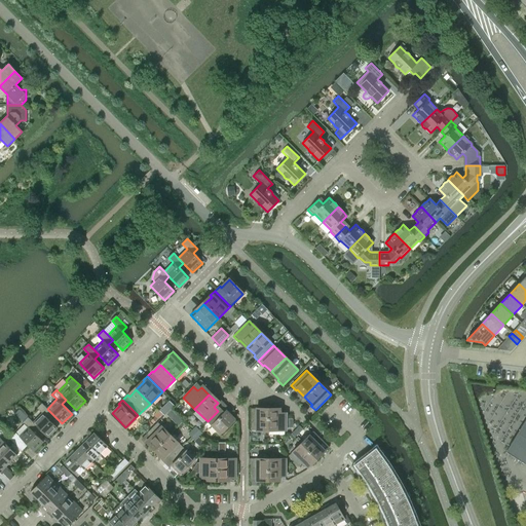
[(42,404),(38,408),(43,413),(33,422),(38,427),(48,438),(58,428),(47,418),(52,414),(47,409),(42,404)]
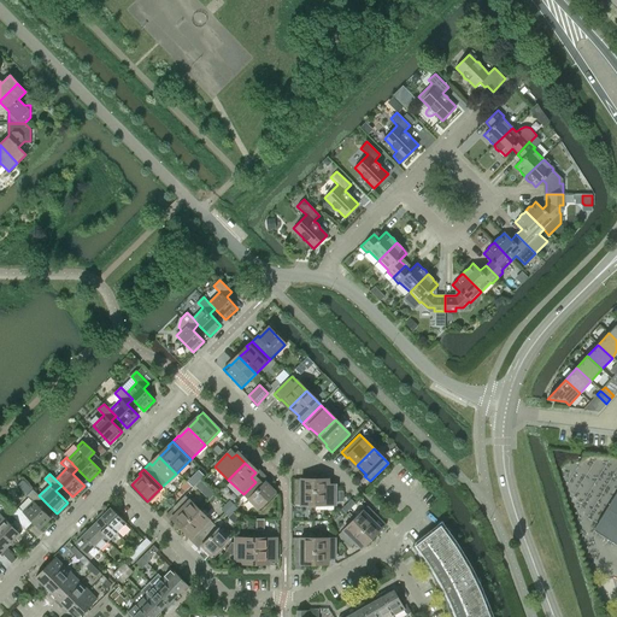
[(313,505),(313,482),(301,482),(301,480),(293,480),(293,505),(313,505)]
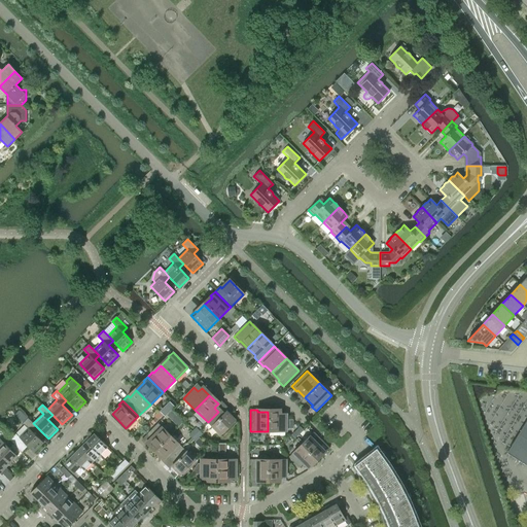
[(167,417),(171,421),(176,416),(171,412),(167,417)]
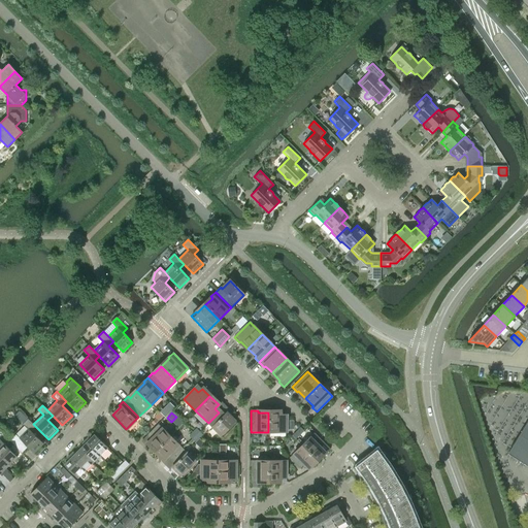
[(219,413),(208,423),(221,436),(235,422),(226,413),(223,417),(219,413)]
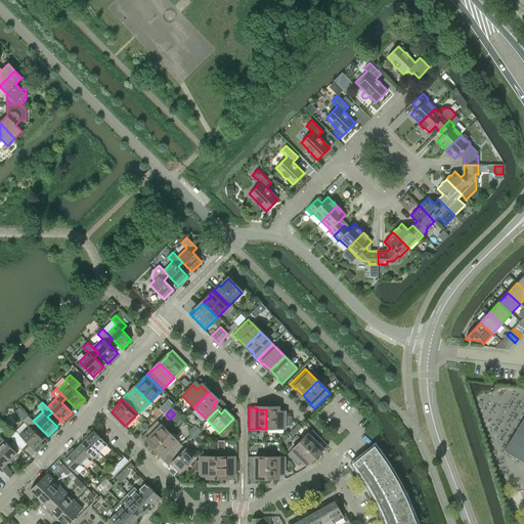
[(266,409),(266,429),(284,429),(284,415),(278,415),(278,409),(266,409)]
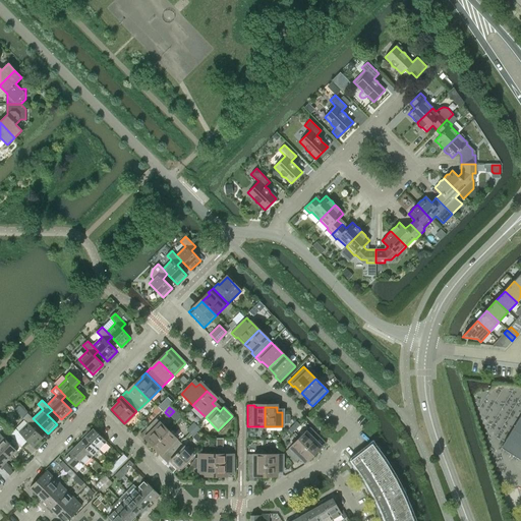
[(27,413),(23,417),(29,422),(18,432),(15,428),(9,435),(13,439),(21,447),(27,441),(34,448),(44,438),(34,428),(38,423),(33,418),(27,413)]
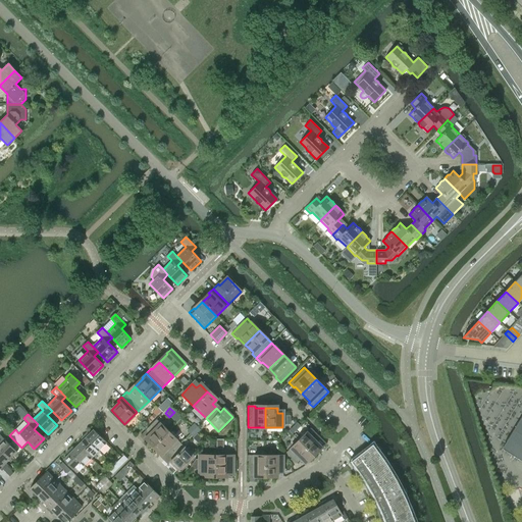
[(521,415),(502,449),(521,461),(521,415)]
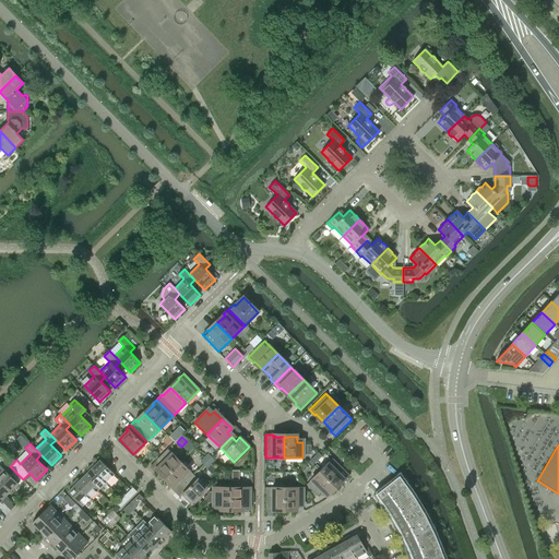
[(165,477),(179,462),(167,449),(155,460),(161,464),(156,468),(165,477)]
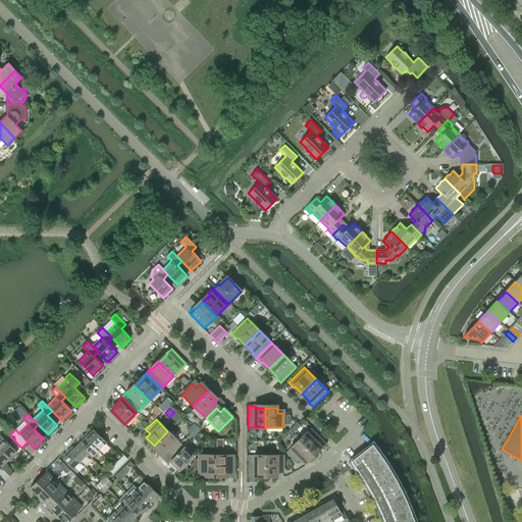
[(298,441),(311,455),(320,447),(316,442),(320,438),(310,428),(298,441)]
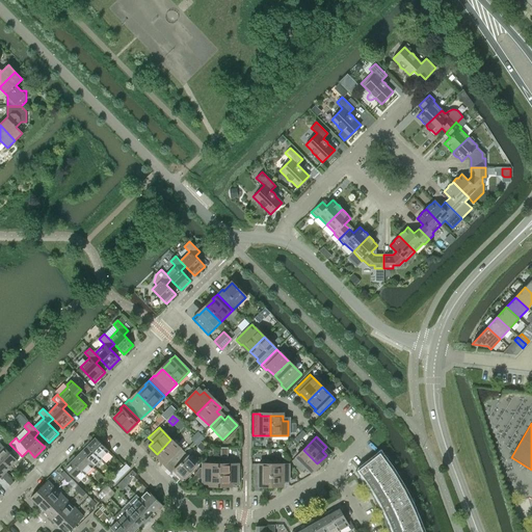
[(86,446),(100,459),(108,451),(95,437),(86,446)]
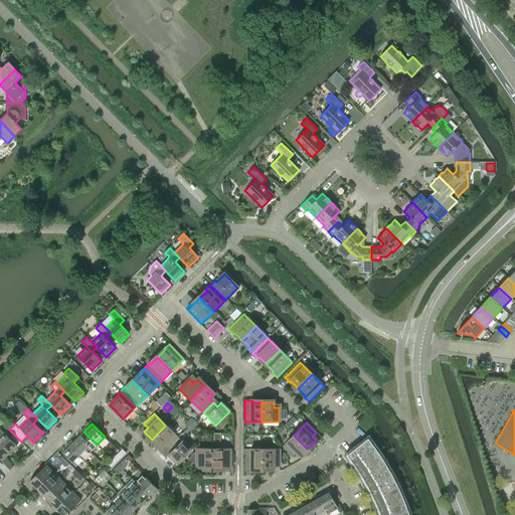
[(168,449),(178,438),(165,425),(152,440),(160,448),(164,445),(168,449)]
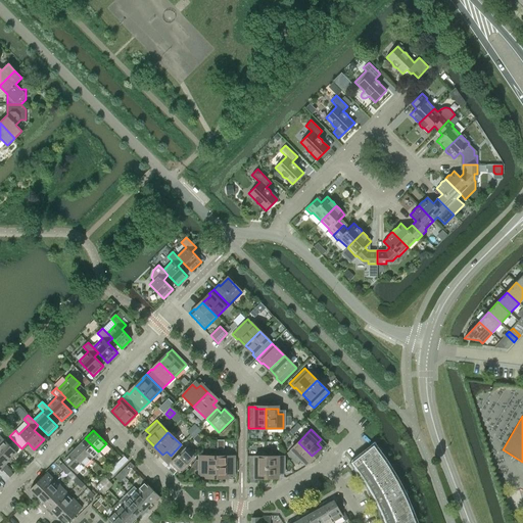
[(22,450),(21,448),(13,440),(8,444),(0,436),(0,449),(9,460),(13,456),(15,458),(22,450)]
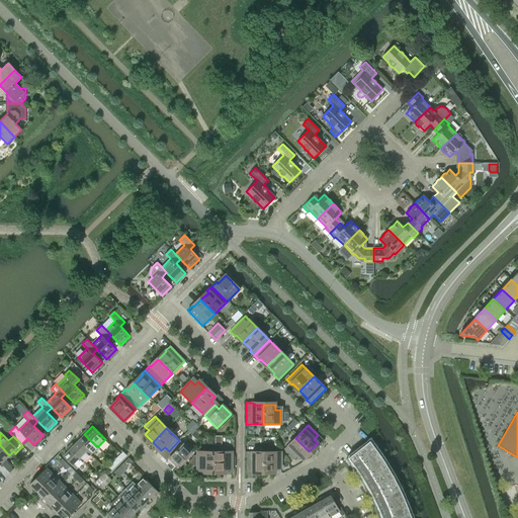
[(97,447),(84,434),(77,441),(90,454),(97,447)]
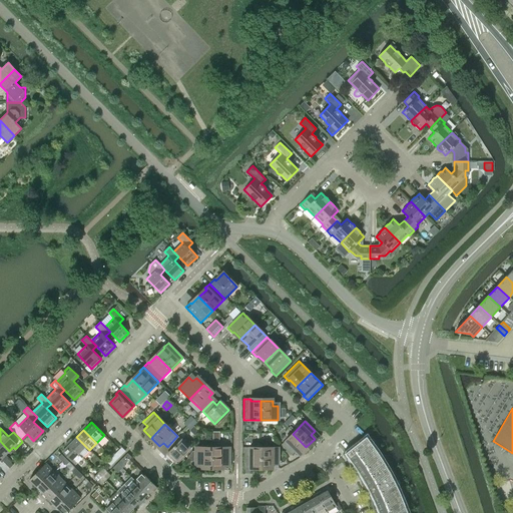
[(295,451),(299,455),(306,447),(293,434),(282,445),(292,455),(295,451)]
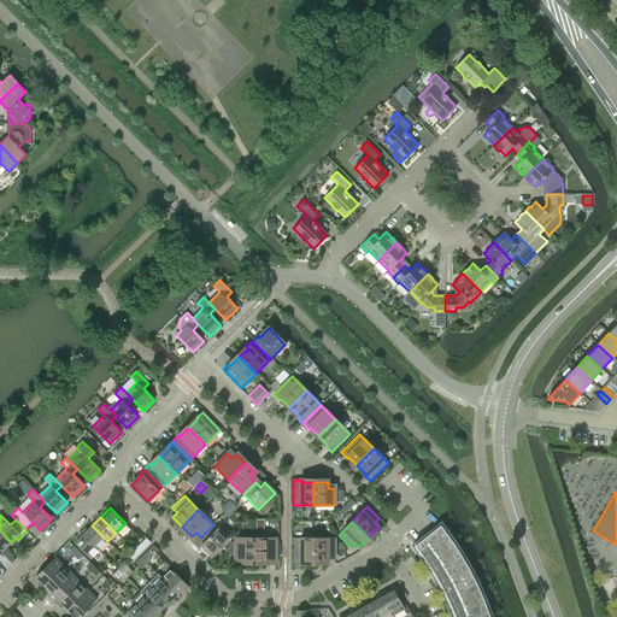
[(213,524),(201,538),(205,541),(200,546),(211,556),(228,539),(213,524)]
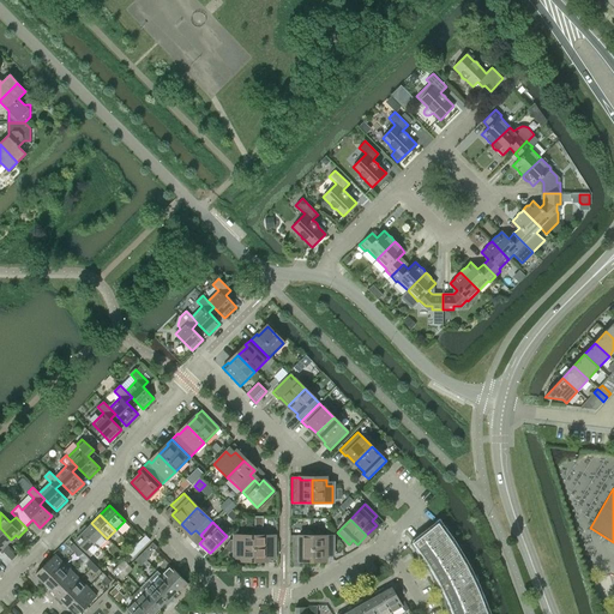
[(438,523),(413,543),(419,551),(422,557),(425,559),(426,563),(455,543),(453,542),(451,543),(439,527),(441,524),(439,522),(438,523)]
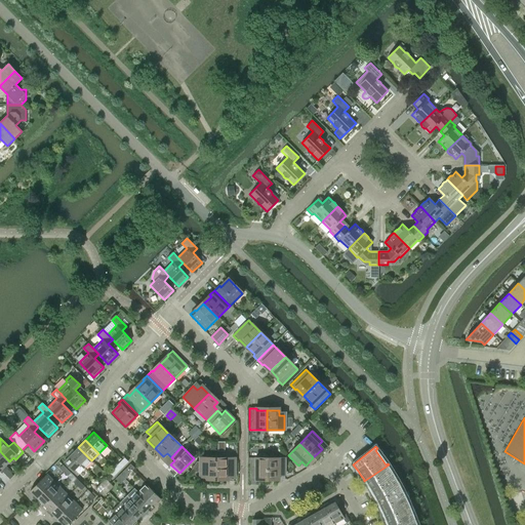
[(91,460),(78,447),(71,455),(84,469),(91,460)]
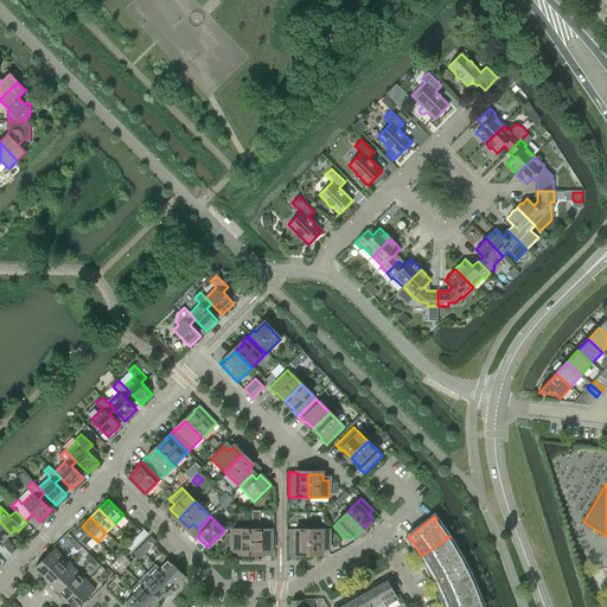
[(11,534),(0,522),(0,538),(6,544),(7,542),(8,541),(6,538),(11,534)]
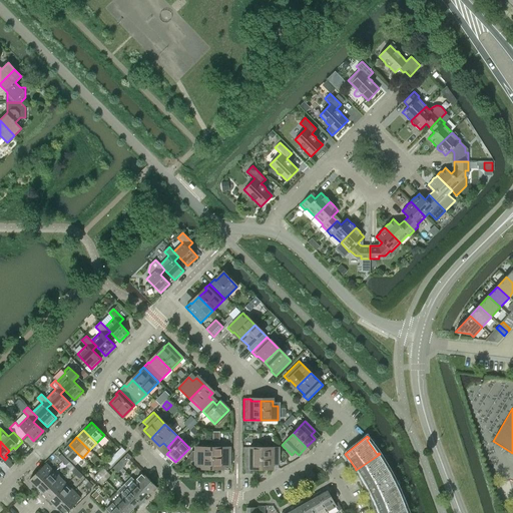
[(82,458),(69,445),(62,452),(75,465),(82,458)]
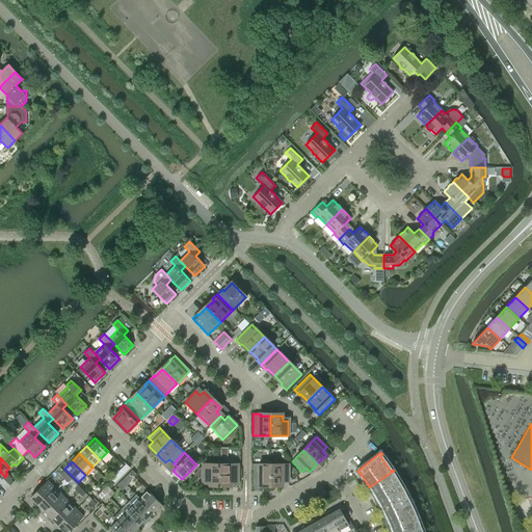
[(220,484),(220,463),(202,464),(202,479),(209,479),(209,484),(220,484)]
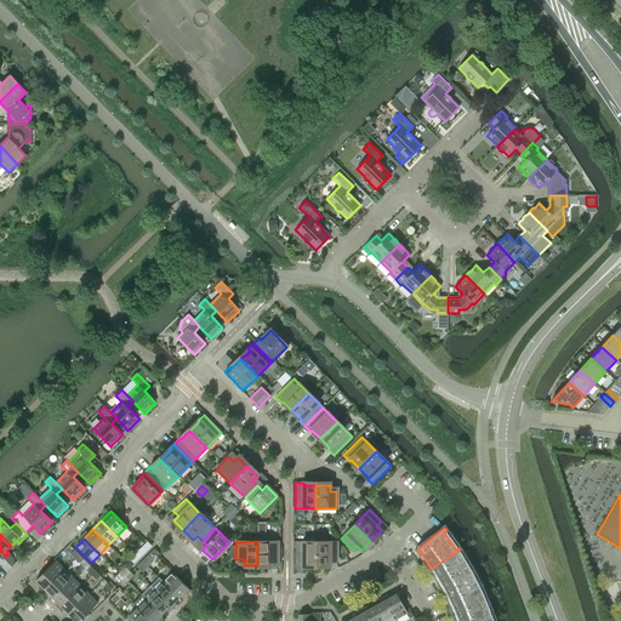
[(257,541),(257,565),(271,565),(271,568),(278,568),(278,541),(257,541)]
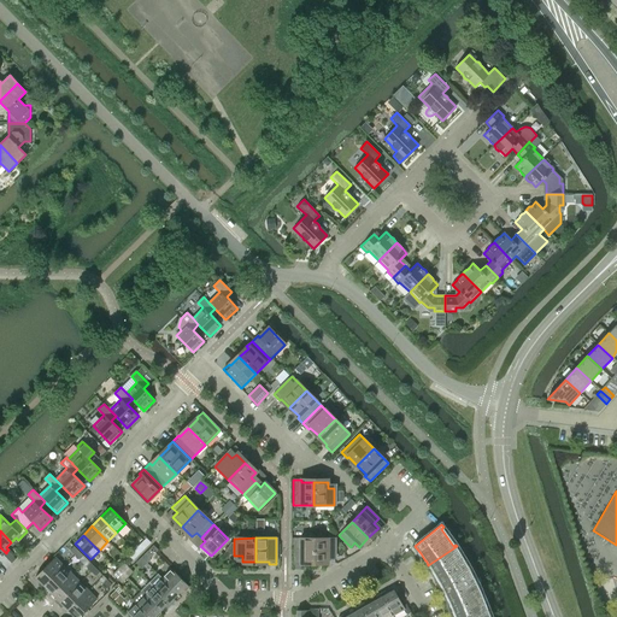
[(313,562),(313,539),(293,539),(293,565),(300,565),(300,562),(313,562)]
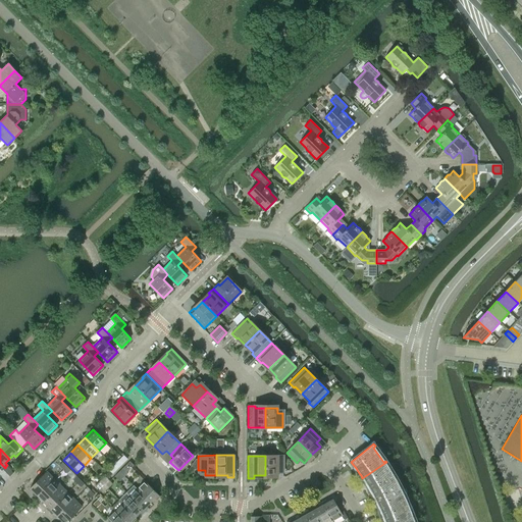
[(265,456),(265,475),(277,475),(277,470),(282,470),(282,456),(265,456)]
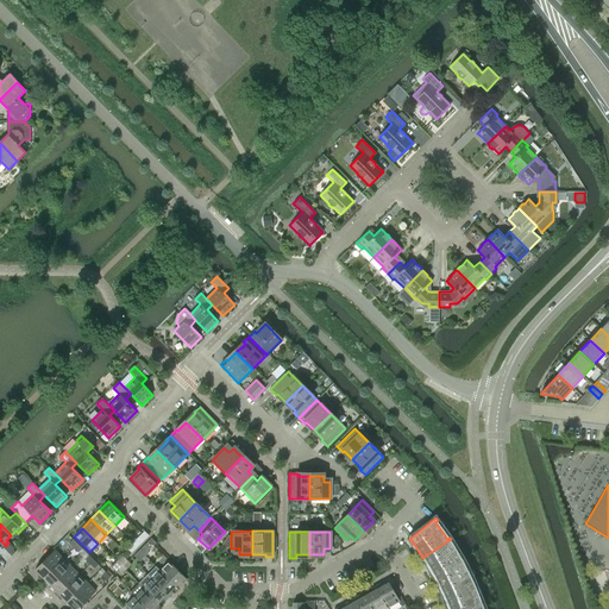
[(135,539),(131,542),(130,544),(136,550),(140,544),(135,539)]
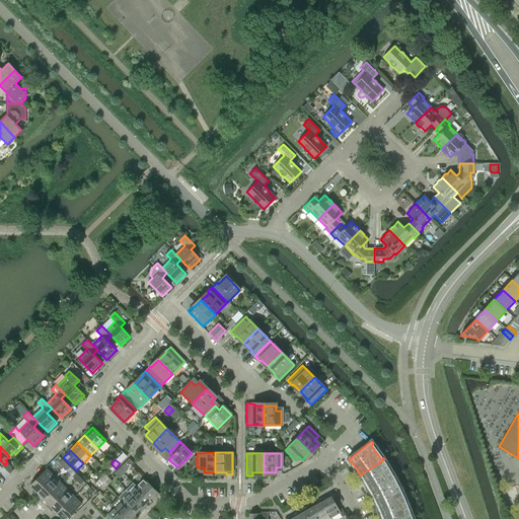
[(384,459),(360,475),(364,480),(367,487),(369,489),(370,492),(395,477),(394,476),(392,477),(383,462),(385,461),(384,459)]
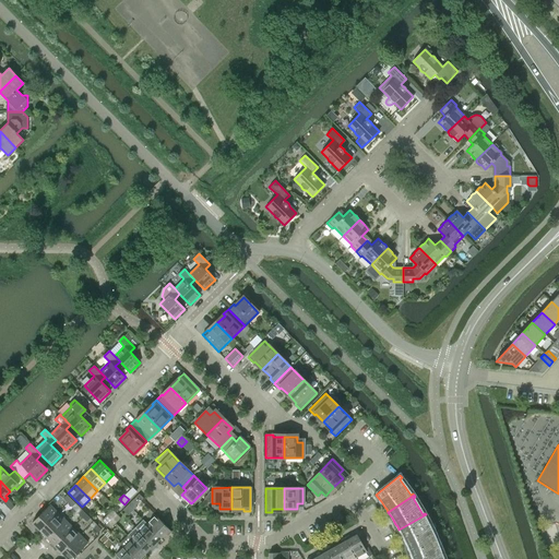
[(6,501),(0,496),(0,501),(2,503),(3,503),(7,507),(10,502),(7,499),(6,501)]
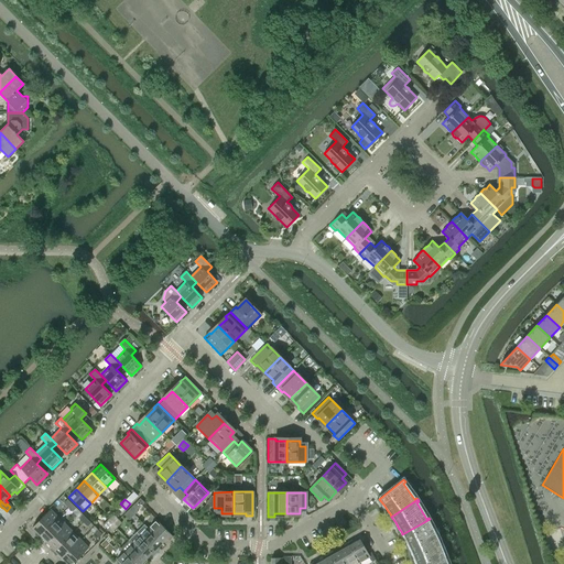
[(128,511),(132,517),(138,511),(132,506),(128,511)]
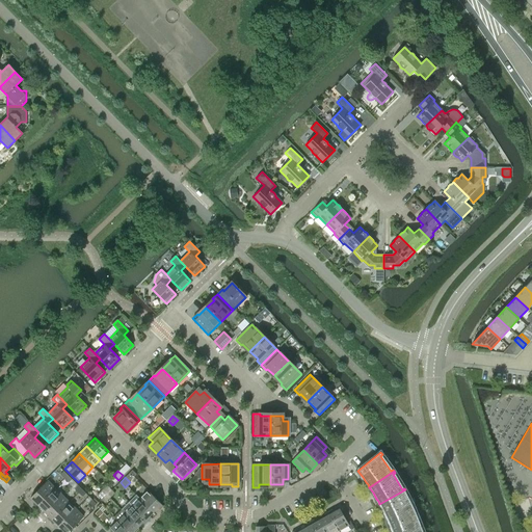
[(35,507),(54,488),(47,481),(30,498),(35,502),(33,504),(35,507)]
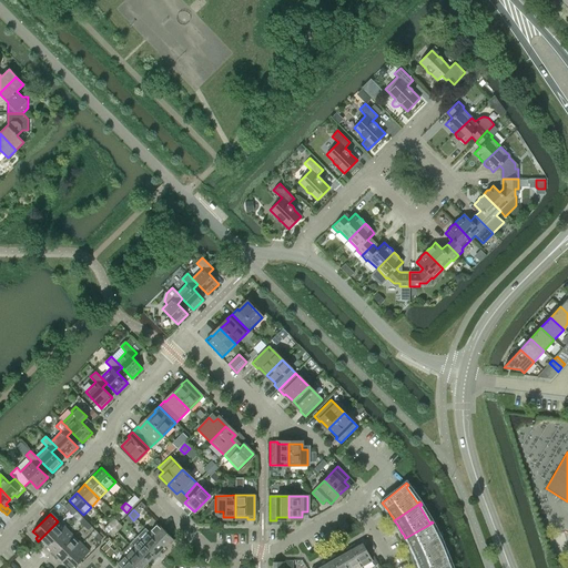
[(108,524),(112,528),(119,523),(114,518),(108,524)]
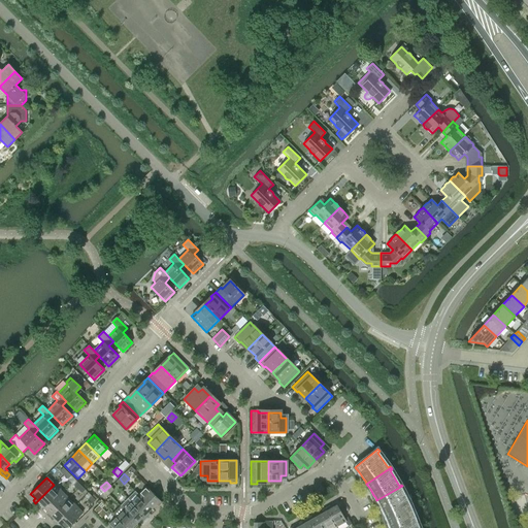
[(44,508),(61,492),(54,485),(35,503),(38,505),(40,504),(44,508)]
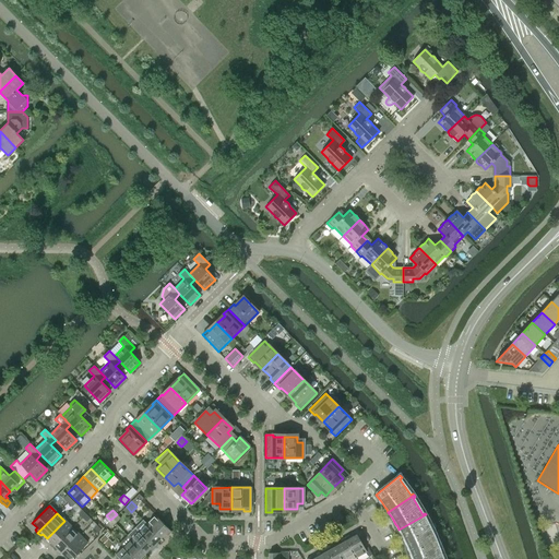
[(110,520),(115,524),(121,518),(117,514),(110,520)]
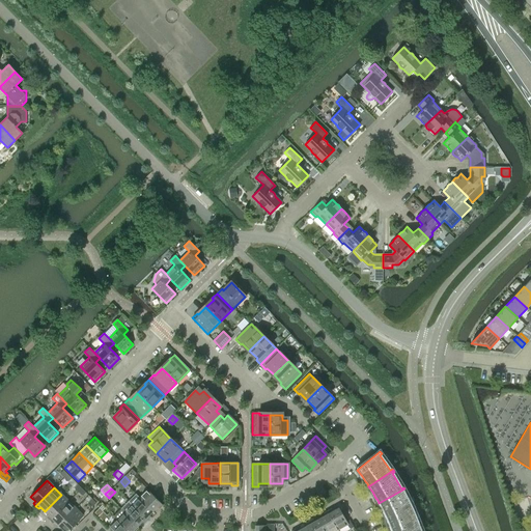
[(404,488),(379,503),(382,509),(385,514),(386,518),(387,521),(414,508),(413,506),(411,507),(403,492),(406,491),(404,488)]
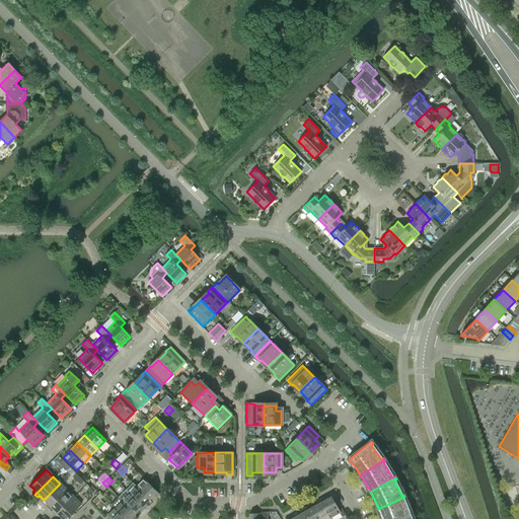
[(94,483),(98,487),(102,483),(98,478),(94,483)]
